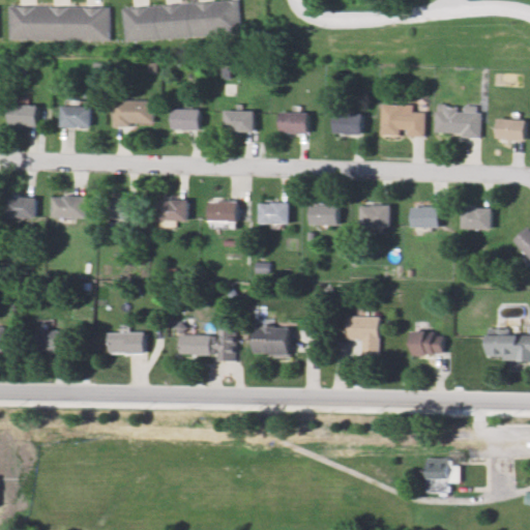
[(123,9),(139,7),(172,5),(206,2),(233,0),(237,0),(240,33),(125,42),(123,9)]
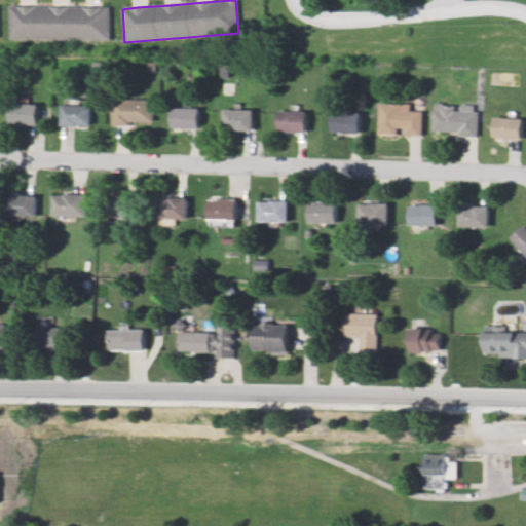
[(9,7),(26,7),(60,7),(92,7),(109,6),(110,42),(9,42),(9,7)]
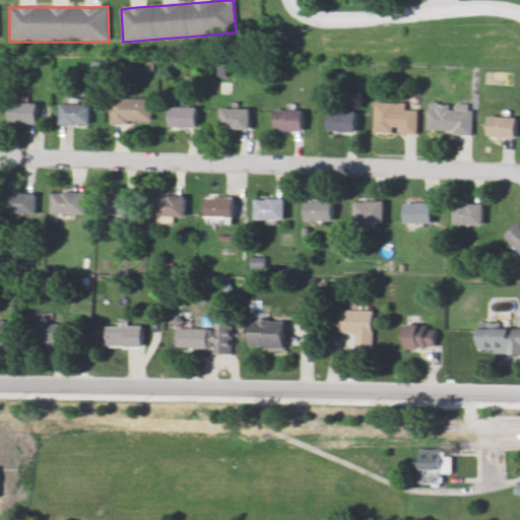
[(110,100),(150,100),(150,124),(122,124),(110,124),(110,100)]
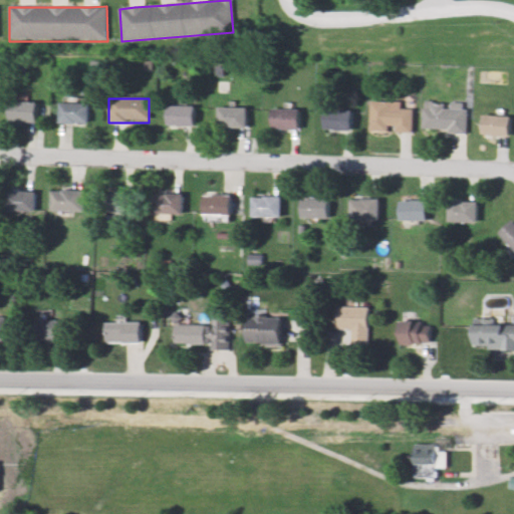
[(10,102),(38,103),(38,121),(32,120),(10,120),(10,102)]
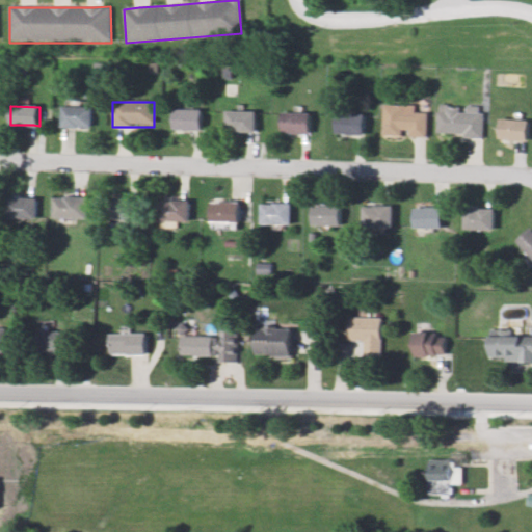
[(63,106),(95,107),(95,129),(70,128),(62,128),(63,106)]
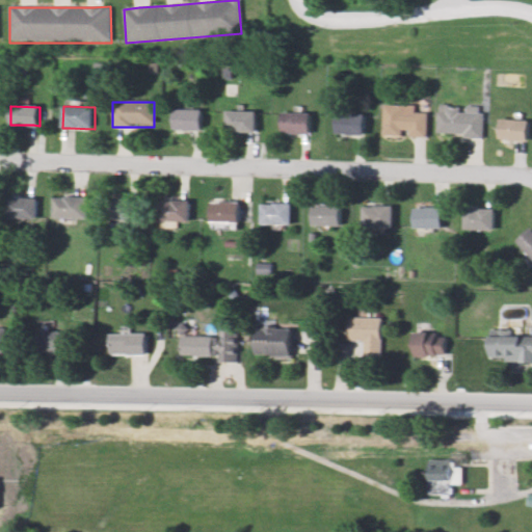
[(174,110),(200,110),(200,129),(194,129),(174,129),(174,110)]
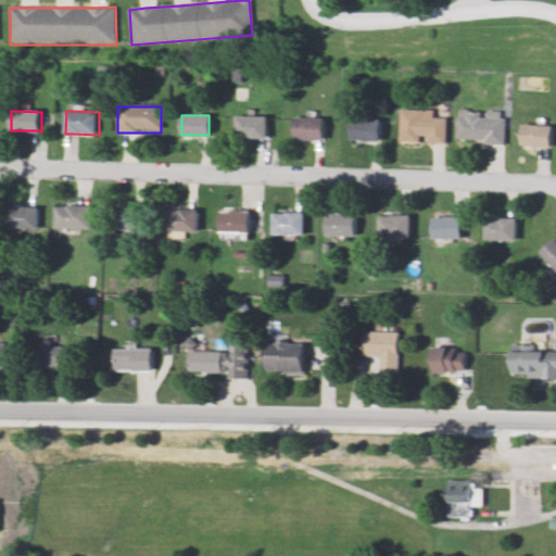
[(236,115),(267,117),(266,139),(260,138),(235,137),(236,115)]
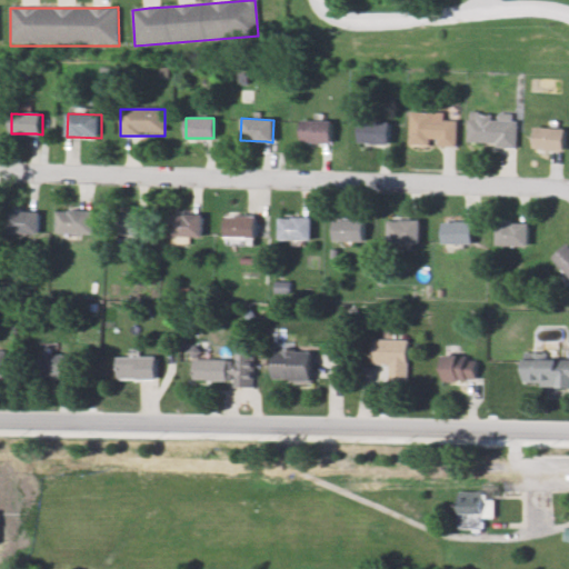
[(408,143),(409,119),(457,121),(457,145),(447,145),(408,143)]
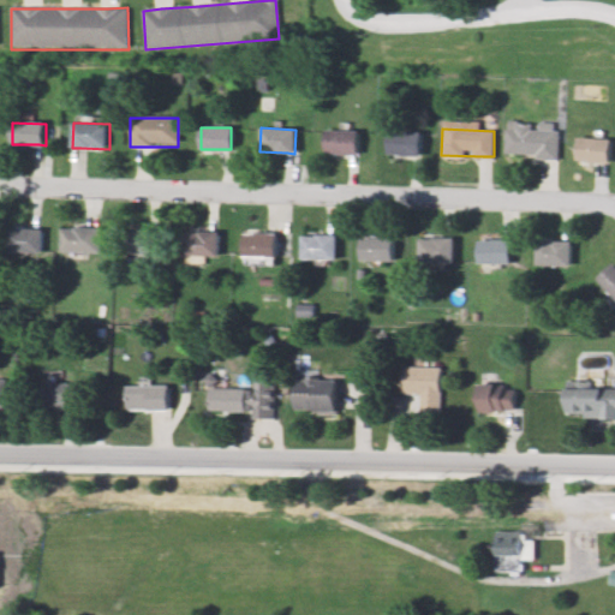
[(505,154),(506,130),(560,132),(559,156),(548,156),(505,154)]
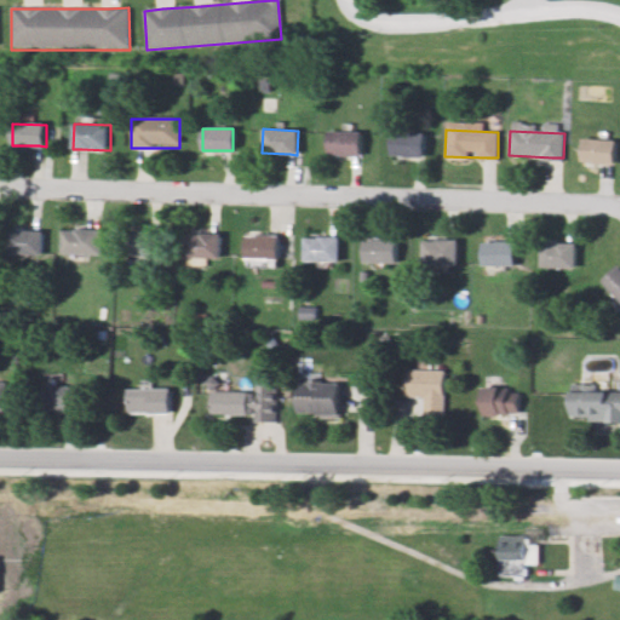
[(329,133),(362,133),(362,156),(352,156),(329,156),(329,133)]
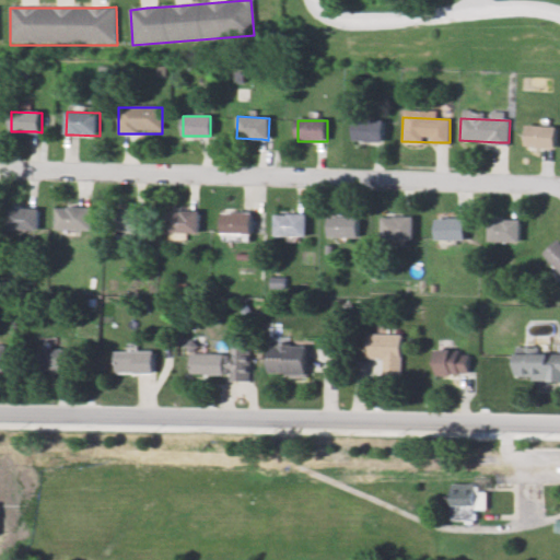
[(354,120),(383,120),(383,141),(374,141),(354,141),(354,120)]
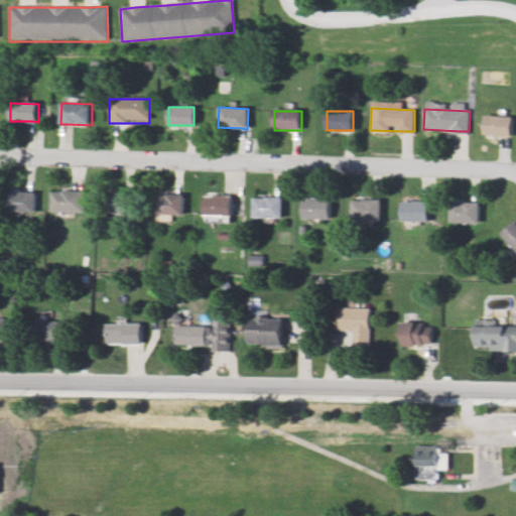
[(486,117),(512,118),(511,137),(502,137),(485,136),(486,117)]
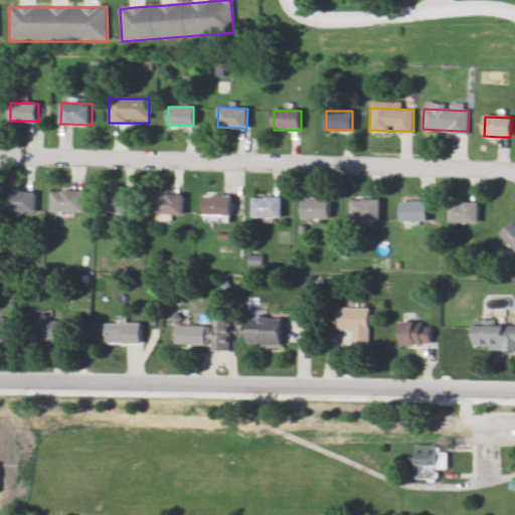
[(7,191),(26,192),(36,193),(35,210),(6,208),(7,191)]
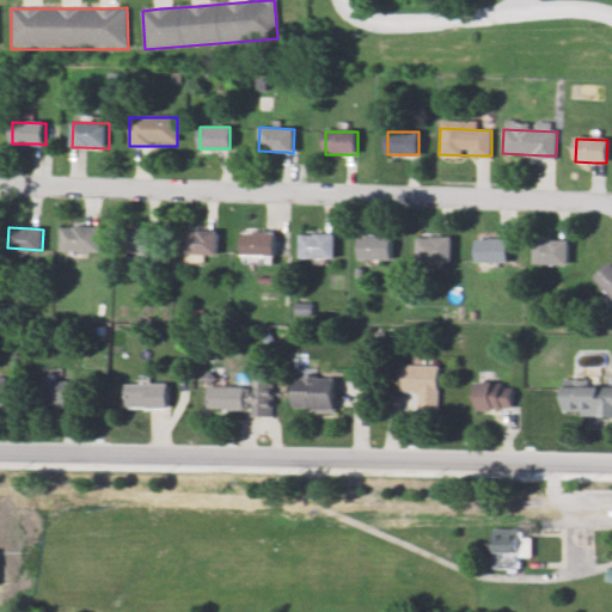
[(61,231),(91,231),(103,232),(102,254),(61,254),(61,231)]
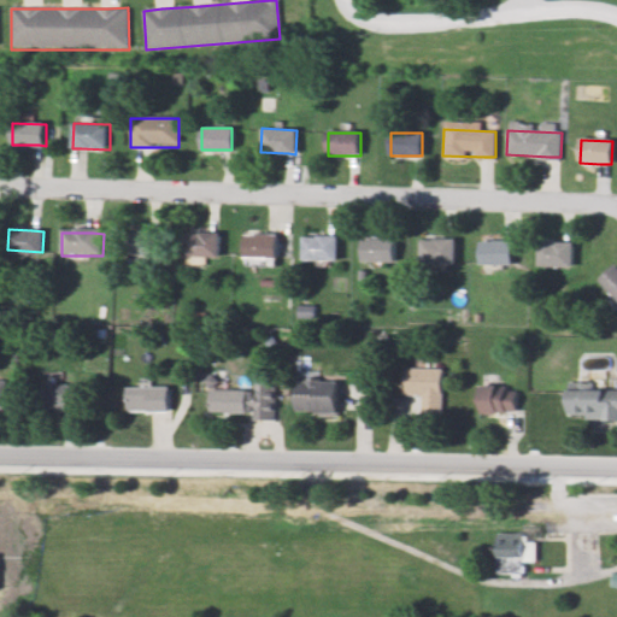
[(184,256),(186,234),(209,235),(221,235),(219,257),(184,256)]
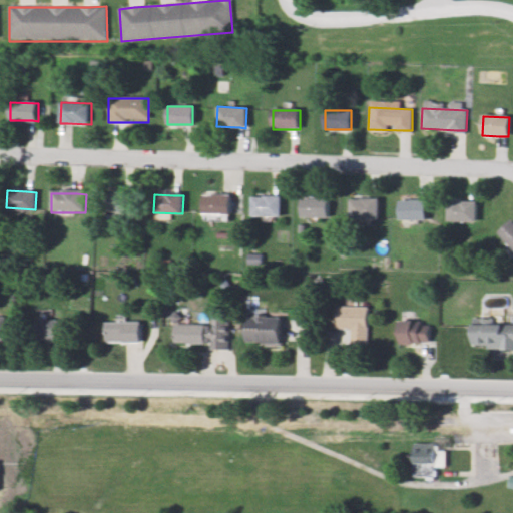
[(105,195),(127,195),(133,195),(133,215),(105,215),(105,195)]
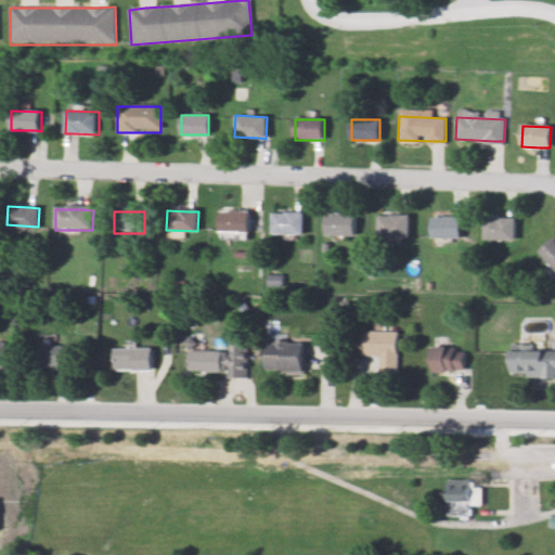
[(272,234),(273,214),(295,215),(305,215),(304,235),(272,234)]
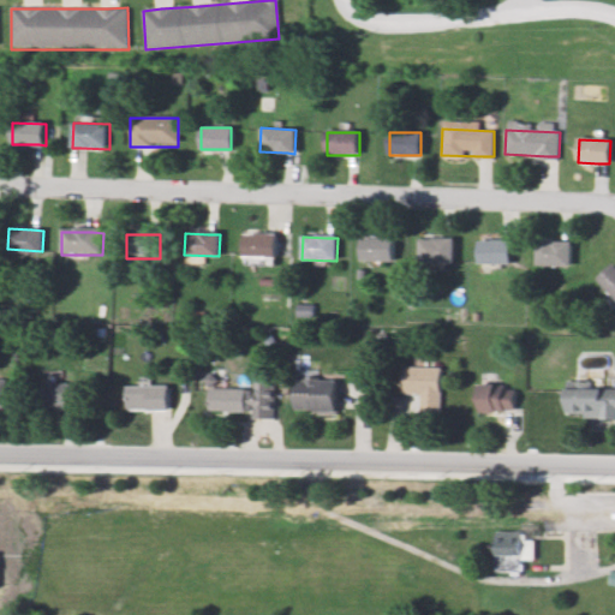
[(244,255),(244,238),(270,239),(280,239),(279,256),(244,255)]
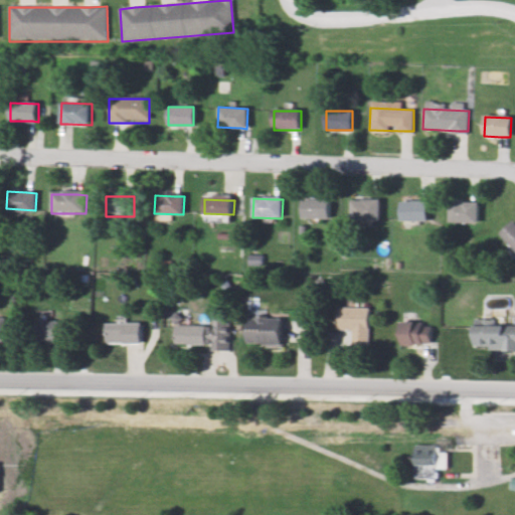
[(302,199),(320,200),(330,200),(329,218),(302,217),(302,199)]
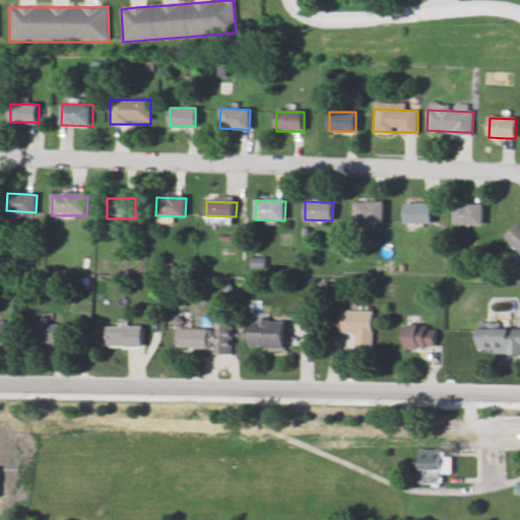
[(355,202),(376,202),(384,202),(384,221),(355,221),(355,202)]
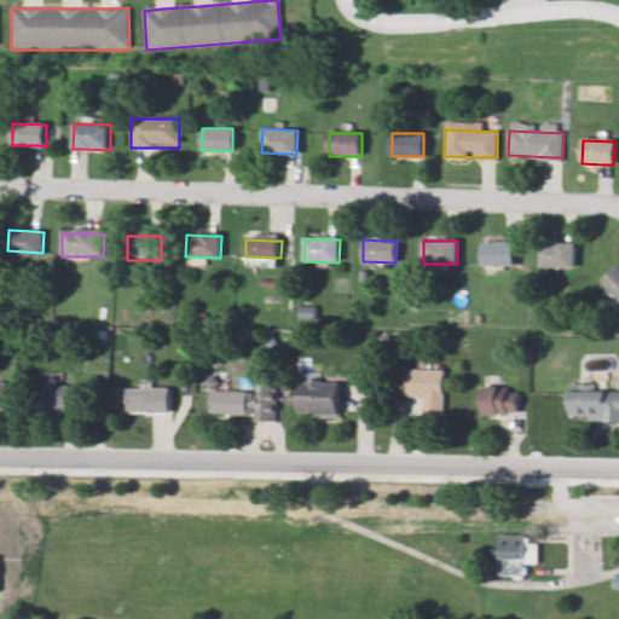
[(539,246),(565,246),(573,247),(573,271),(539,270),(539,246)]
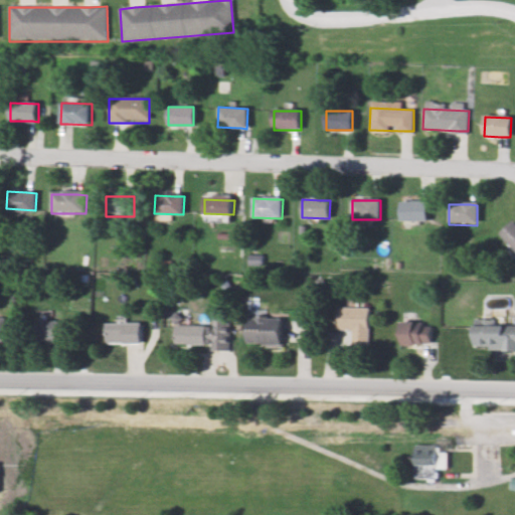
[(400,219),(399,205),(420,205),(426,205),(426,219),(400,219)]
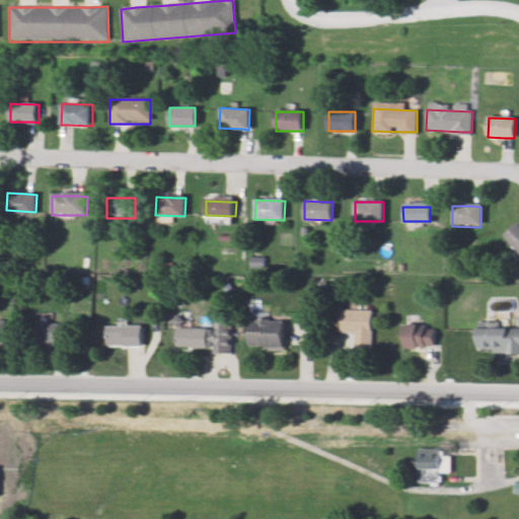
[(518,224),(518,249),(505,238),(518,224)]
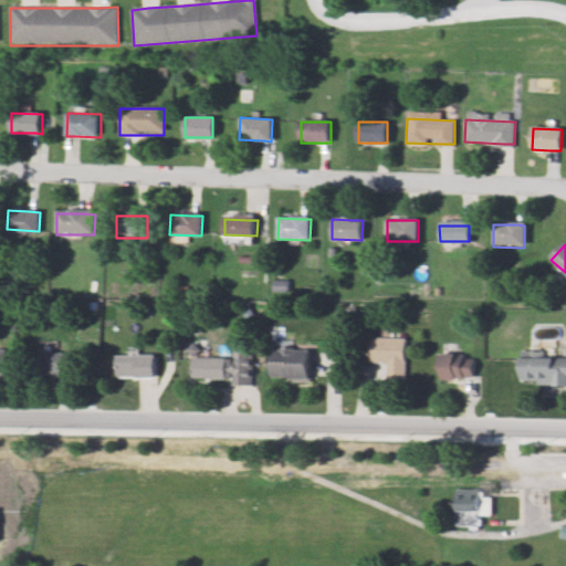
[(405,339),(405,364),(379,365),(371,365),(371,341),(405,339)]
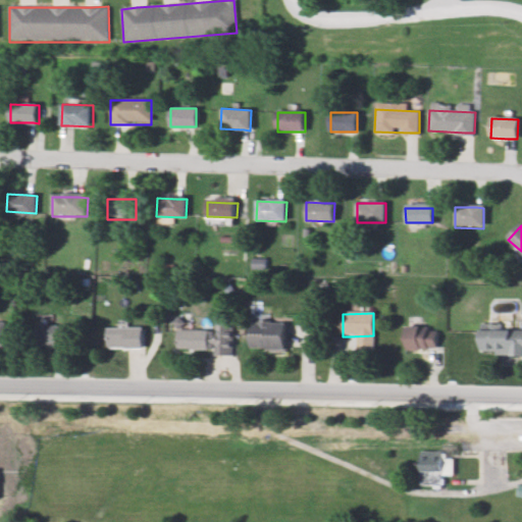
[(282,324),(282,327),(281,342),(280,350),(249,348),(251,322),(282,324)]
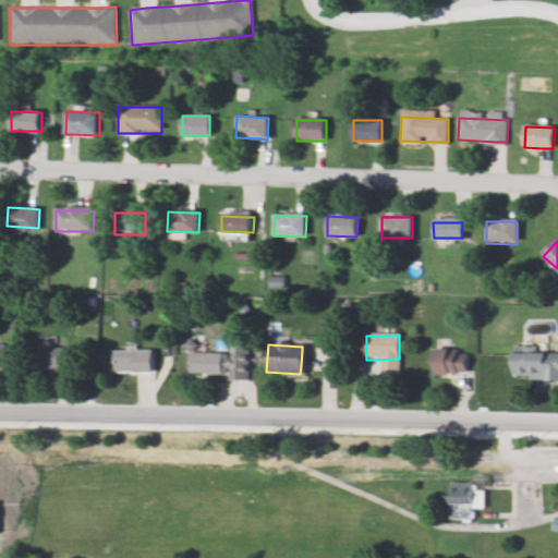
[(72,371),(64,371),(36,371),(36,350),(72,350),(72,371)]
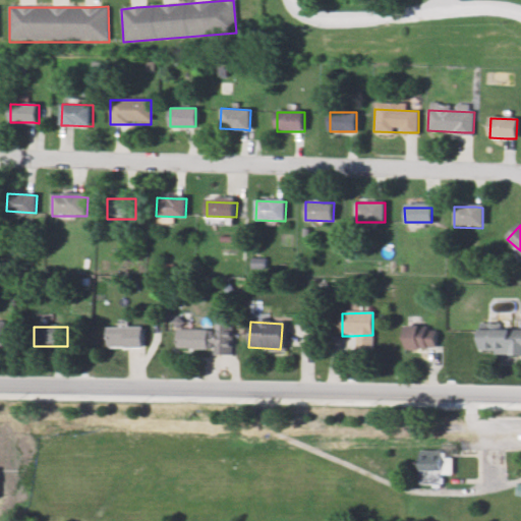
[(141,328),(142,347),(134,347),(109,348),(108,329),(141,328)]
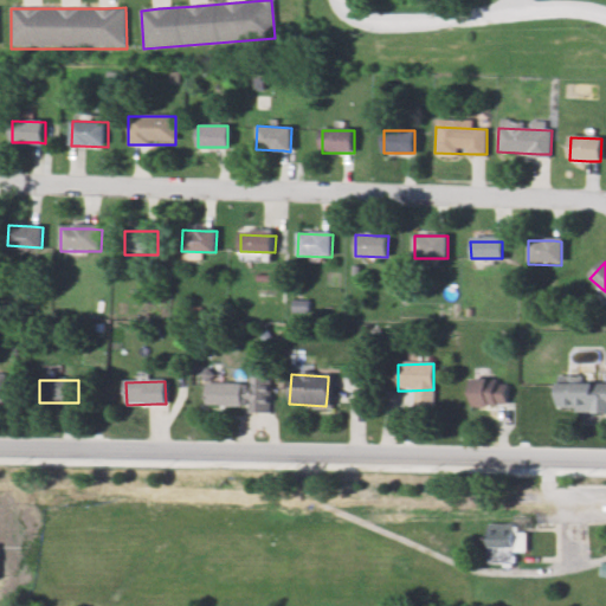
[(84,382),(84,404),(105,404),(105,382),(84,382)]
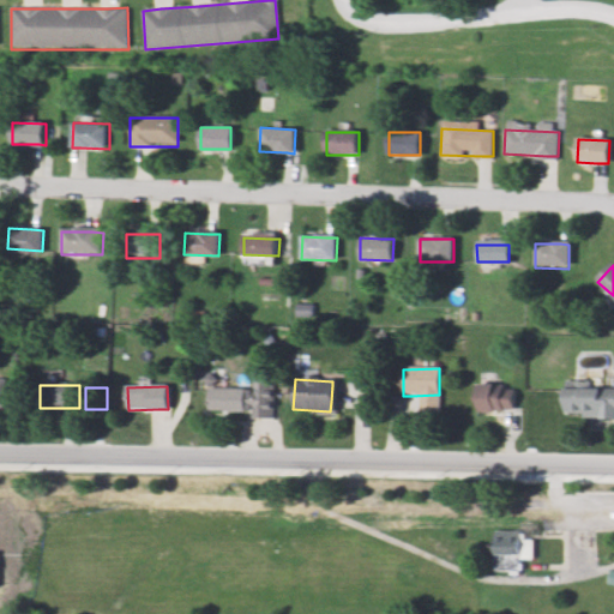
[(566,389),(613,389),(613,415),(566,415),(566,389)]
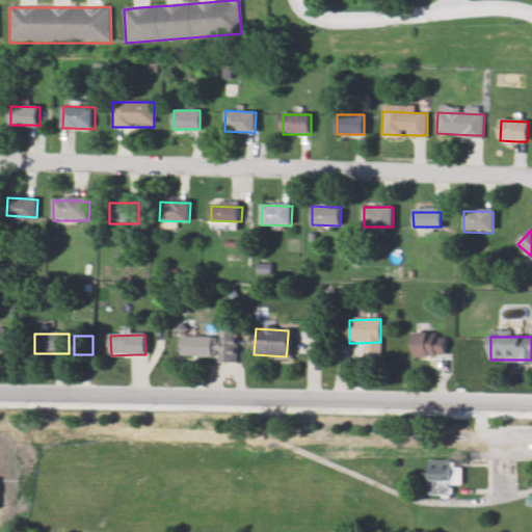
[(181,357),(181,339),(236,338),(236,355),(181,357)]
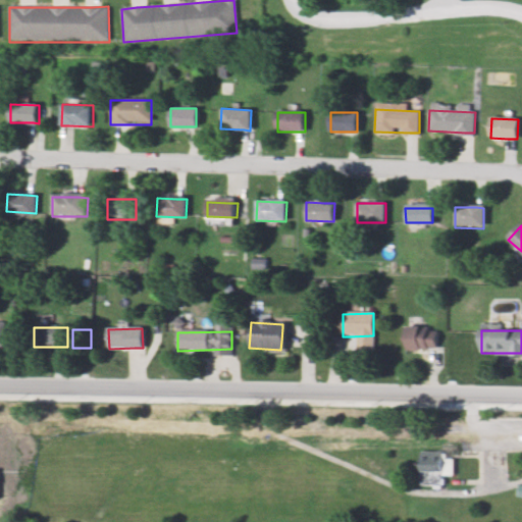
[(407,351),(407,335),(425,335),(425,351),(407,351)]
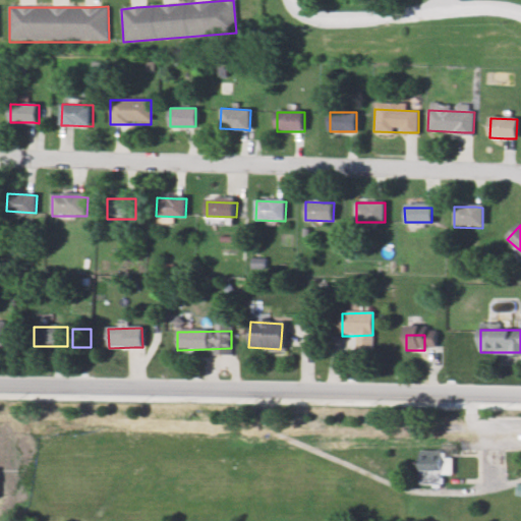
[(442,425),(456,425),(456,437),(443,437),(442,425)]
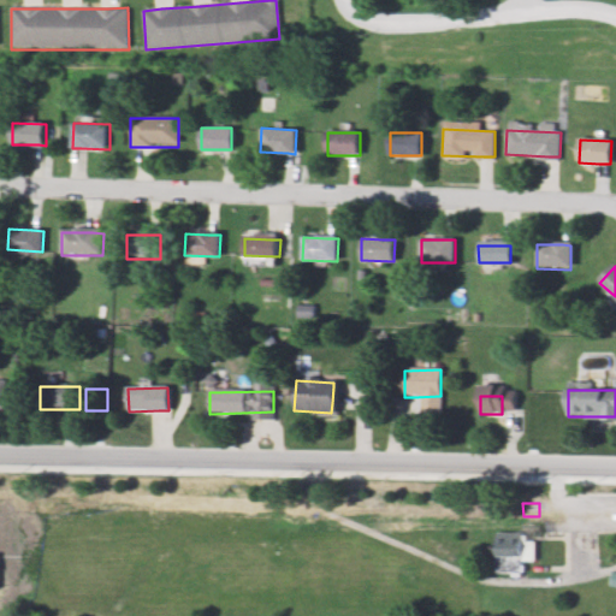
[(493,532),(521,532),(521,555),(493,555),(493,532)]
